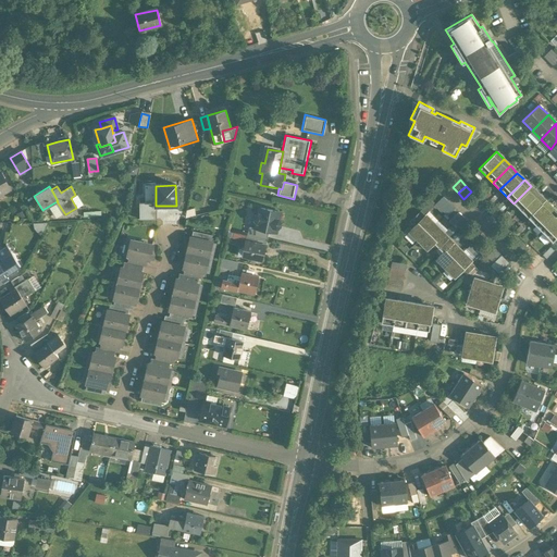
[(531,186),(514,203),(520,211),(537,194),(531,186)]
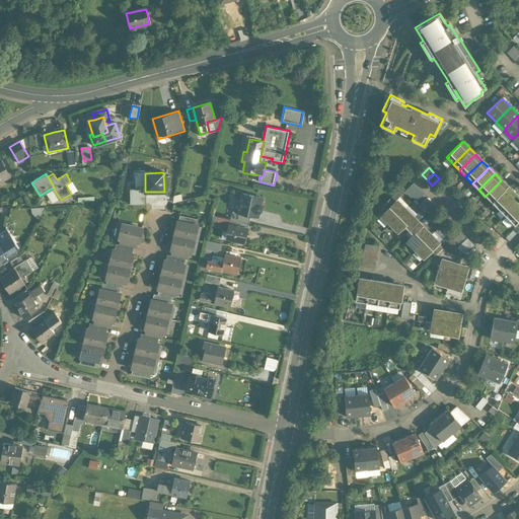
[(0,187),(11,180),(8,175),(0,179),(0,187)]
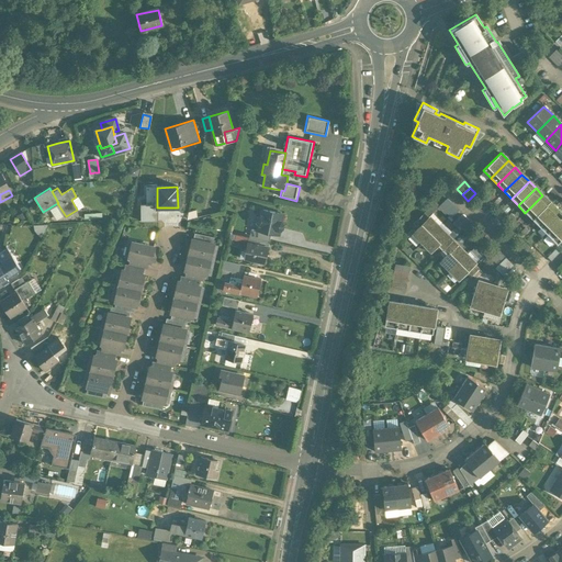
[(542,195),(525,213),(532,220),(550,202),(542,195)]
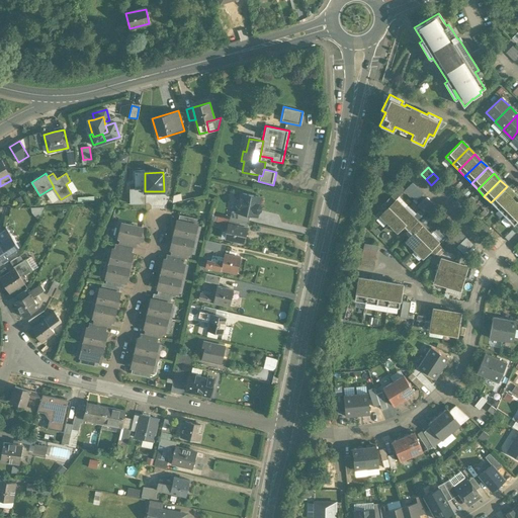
[(507,186),(491,202),(497,208),(513,193),(507,186)]
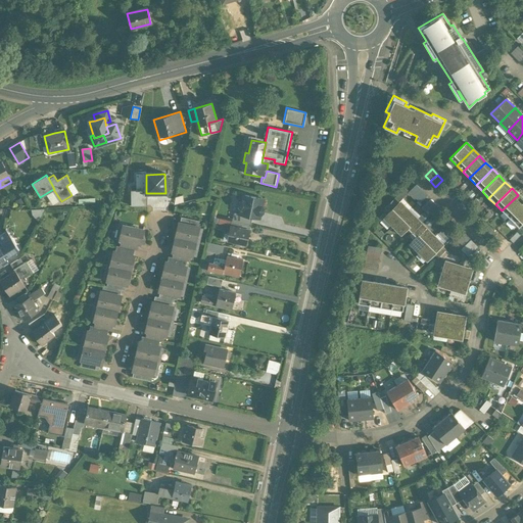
[(419,189),(415,196),(422,201),(427,194),(419,189)]
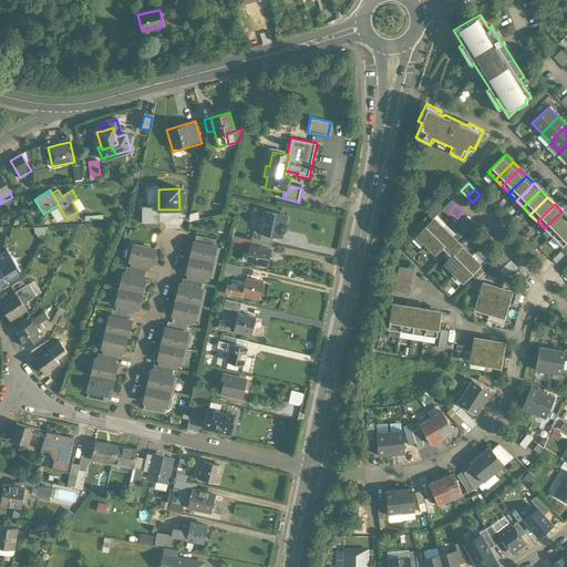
[(158,207),(141,207),(142,224),(158,223),(158,209),(158,207)]
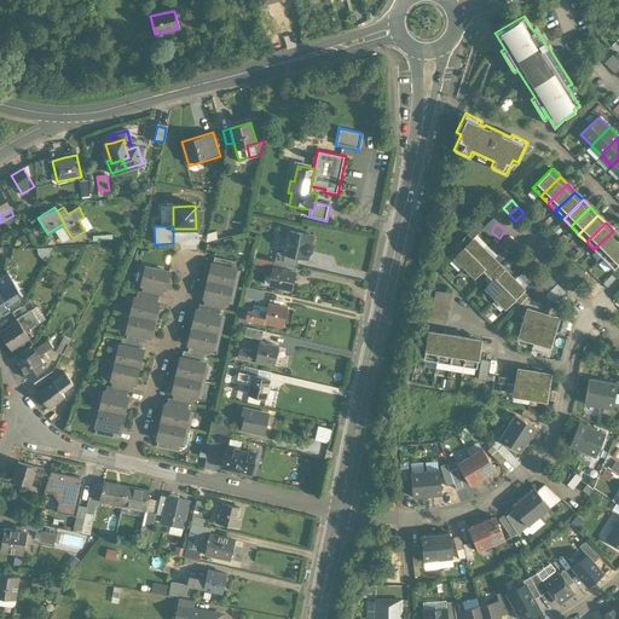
[(207,233),(206,243),(218,241),(215,231),(207,233)]
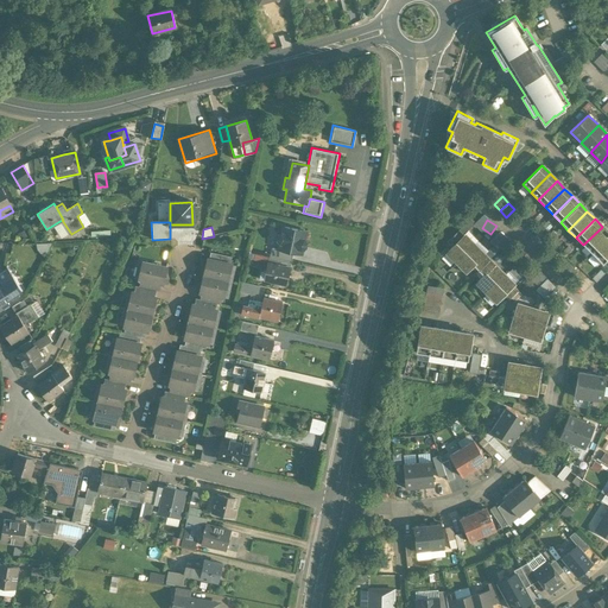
[(305,232),(283,227),(282,234),(278,236),(277,240),(279,244),(278,249),(278,251),(292,253),(301,255),(302,251),(305,248),(306,244),(304,240),(305,232)]
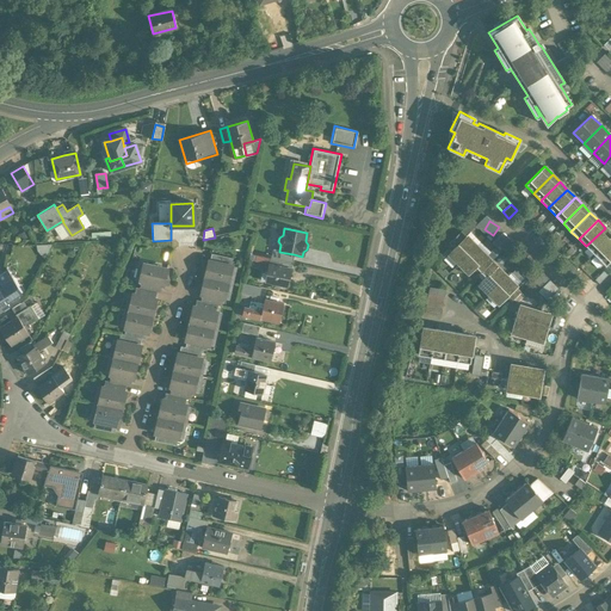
[(610,233),(605,228),(586,246),(593,254),(610,236),(610,233)]
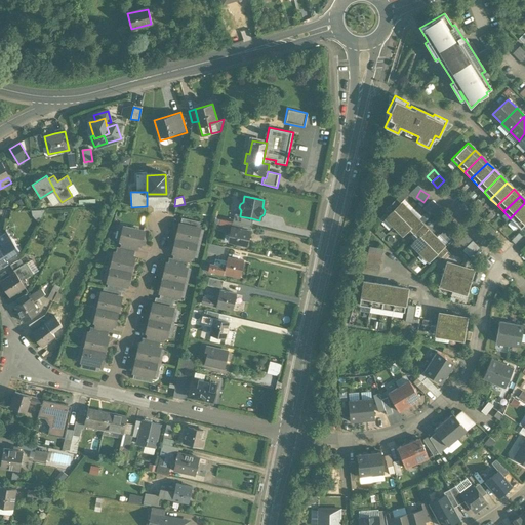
[(400,203),(395,199),(388,207),(392,211),(400,203)]
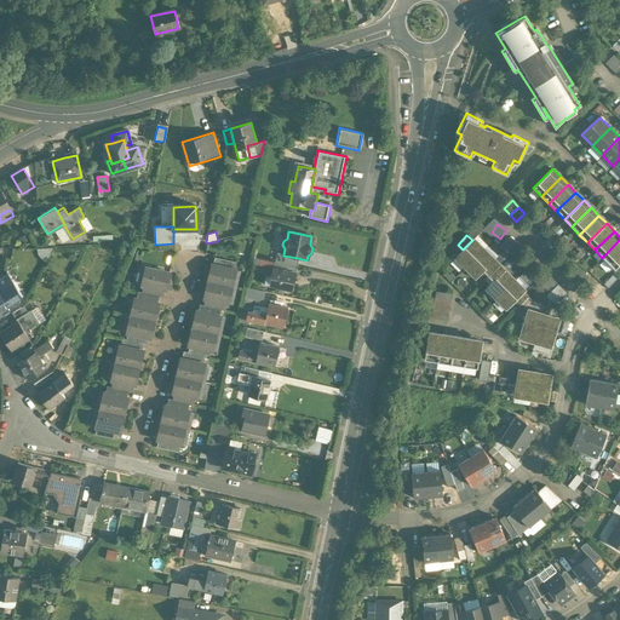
[(463,250),(455,257),(466,267),(483,250),(472,240),(463,250)]
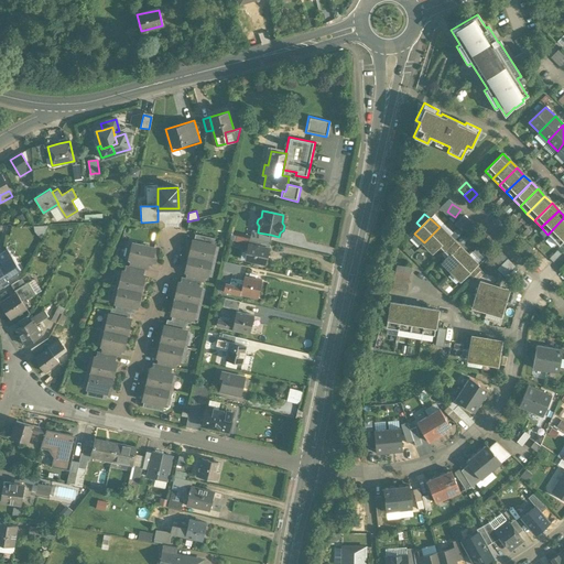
[(563,218),(548,235),(559,246),(563,239),(563,218)]
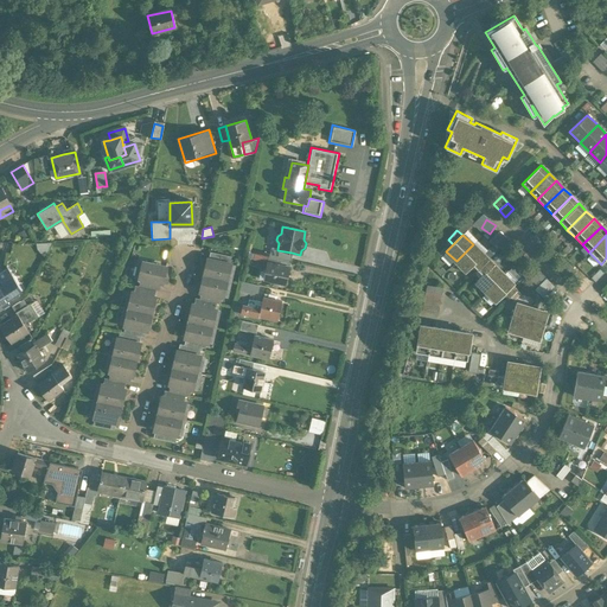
[(473,244),(457,261),(466,272),(473,264),(481,255),(483,255),(473,244)]
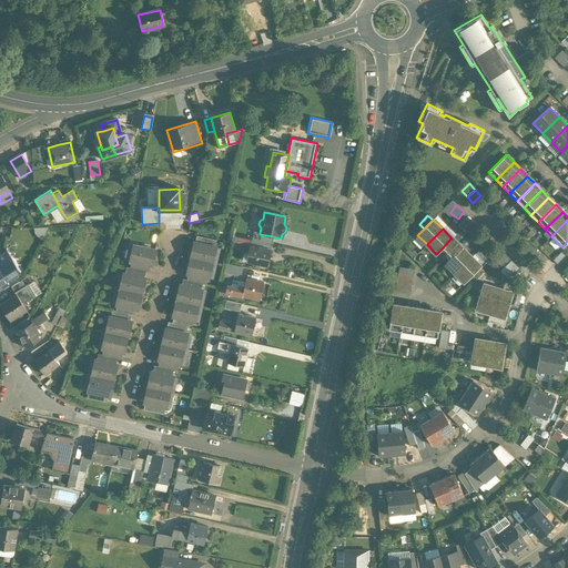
[(273,236),(260,234),(260,233),(254,232),(252,240),(272,244),(273,236)]
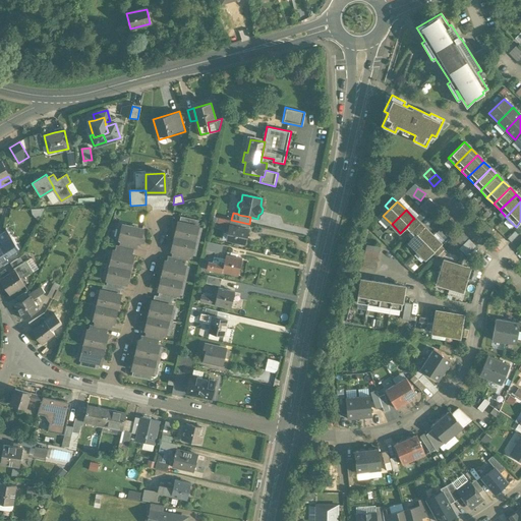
[(443,213),(436,220),(441,225),(448,219),(443,213)]
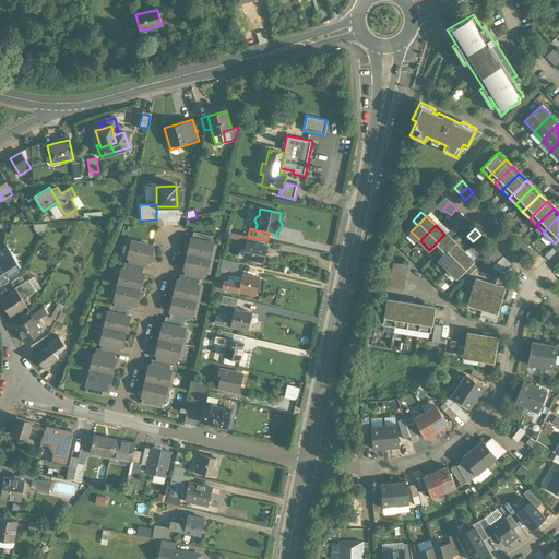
[(213,237),(193,233),(192,239),(211,244),(213,237)]
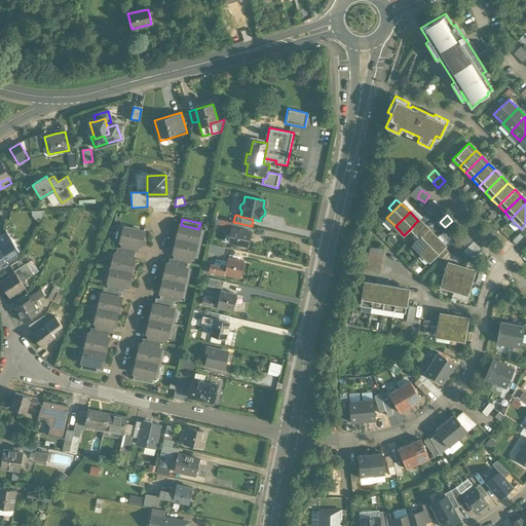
[(417,221),(410,229),(414,233),(422,226),(417,221)]
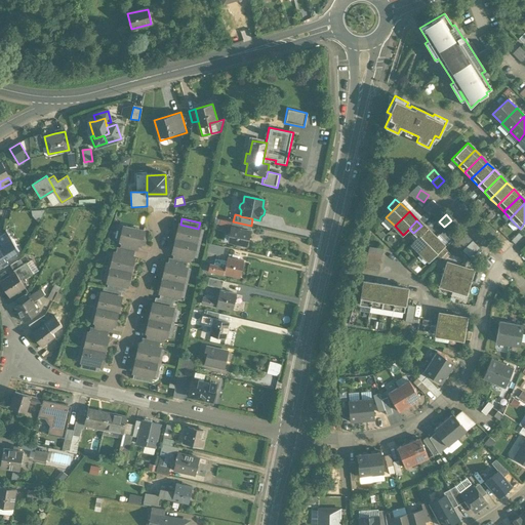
[(451,220),(444,227),(450,233),(457,226),(451,220)]
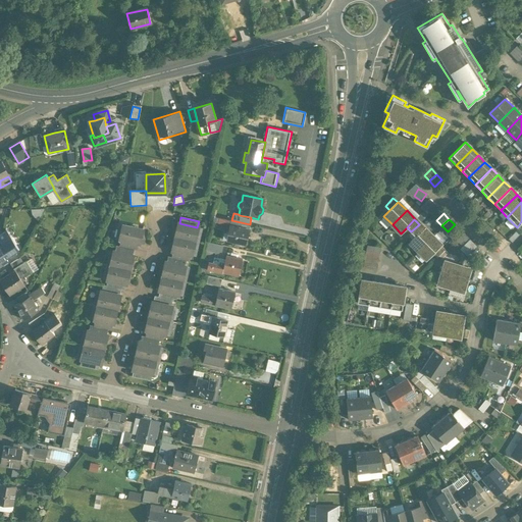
[(231,220),(229,226),(249,230),(250,224),(231,220)]
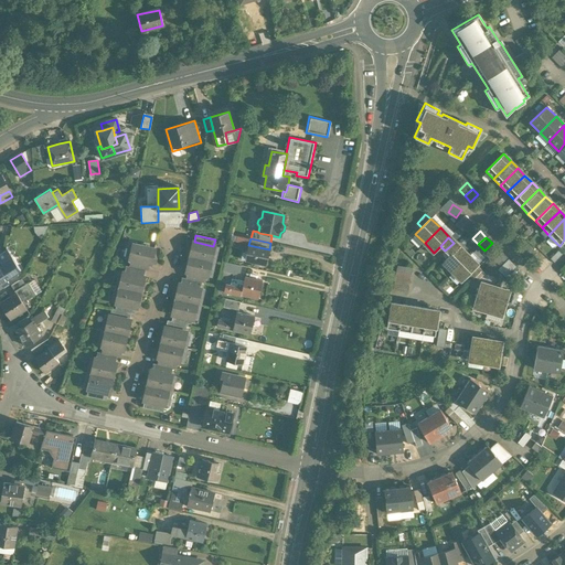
[(194,242),(193,242),(189,257),(211,262),(214,246),(213,246),(194,242)]
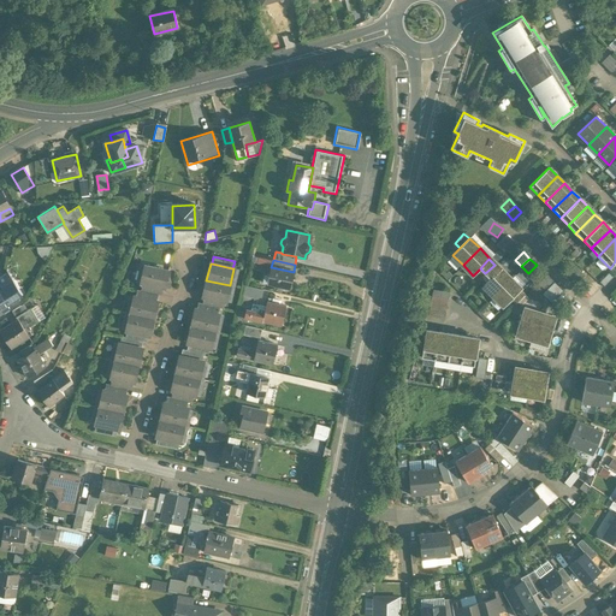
[(572,264),(564,272),(570,278),(579,270),(572,264)]
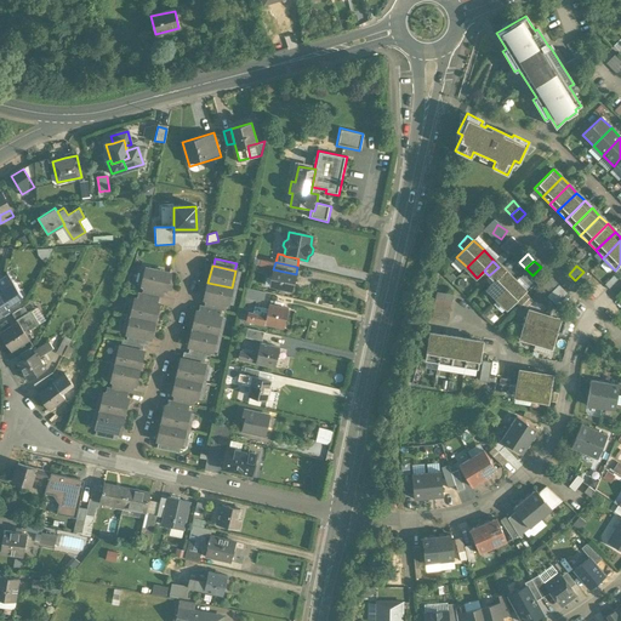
[(499,267),(489,275),(495,280),(503,272),(499,267)]
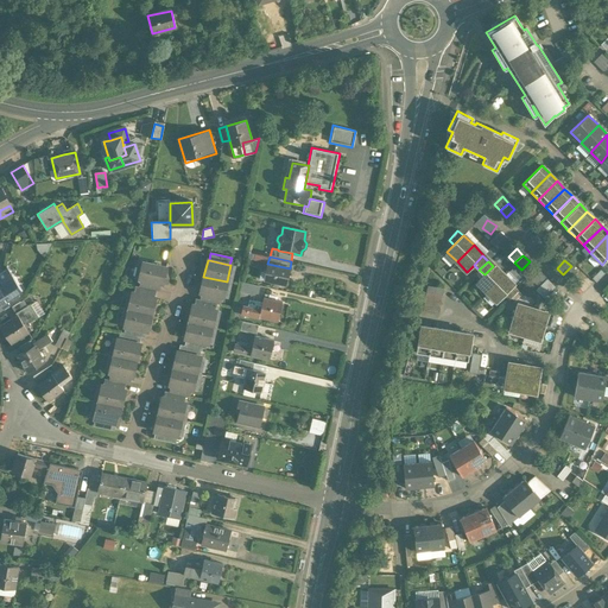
[(166,268),(143,263),(139,279),(160,285),(162,285),(166,268)]
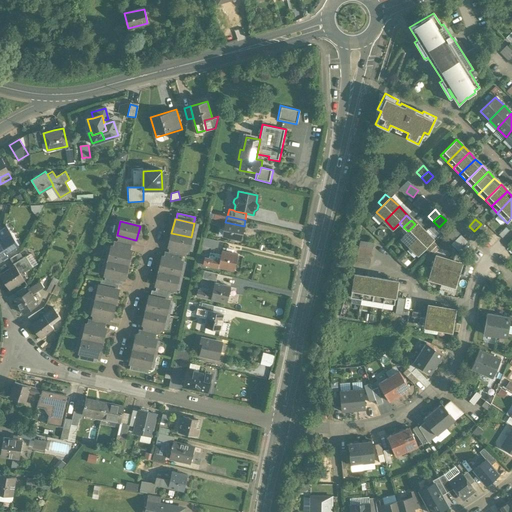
[(244,226),(225,222),(224,229),(222,229),(221,231),(219,230),(218,235),(230,238),(229,241),(233,242),(234,239),(240,240),(244,226)]
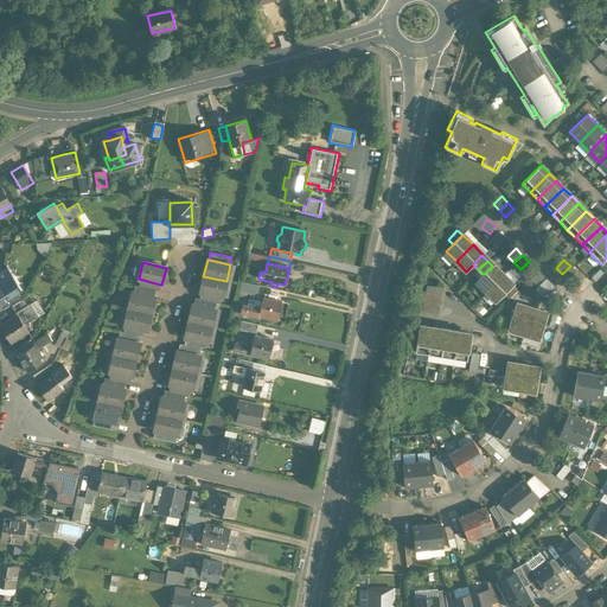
[(503,275),(493,266),(492,266),(484,274),(477,281),(486,292),(503,275)]
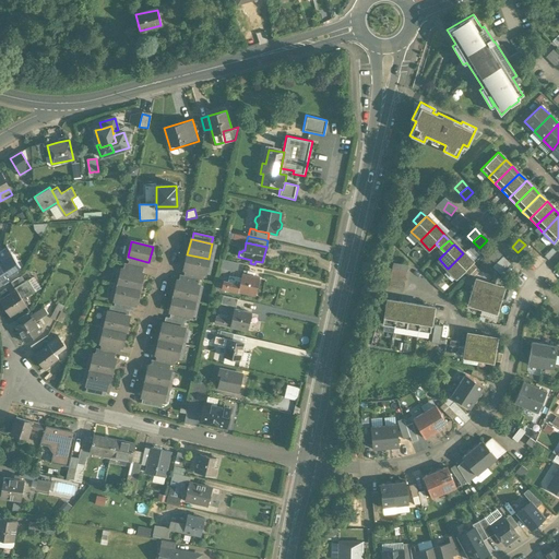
[(525,245),(518,252),(523,258),(531,250),(525,245)]
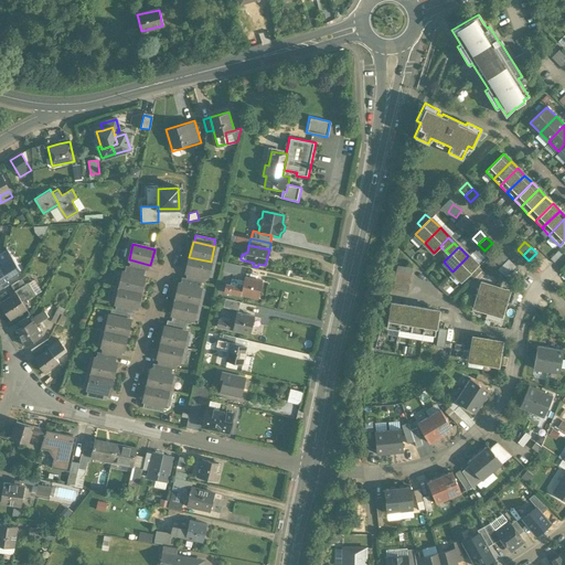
[(502,253),(493,260),(500,266),(508,258),(502,253)]
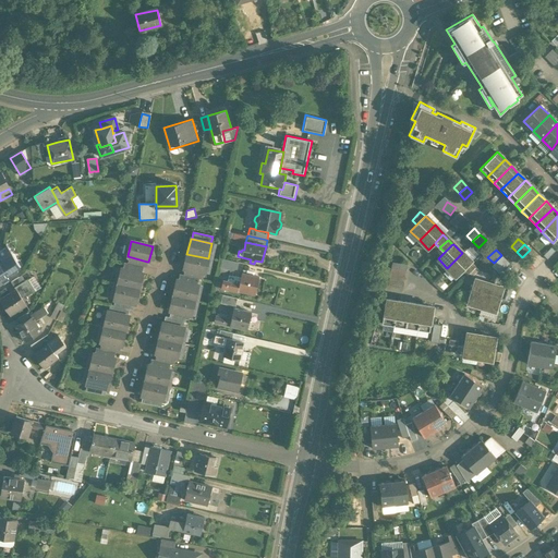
[(0,282),(8,278),(7,275),(17,268),(9,253),(8,254),(0,257),(0,282)]
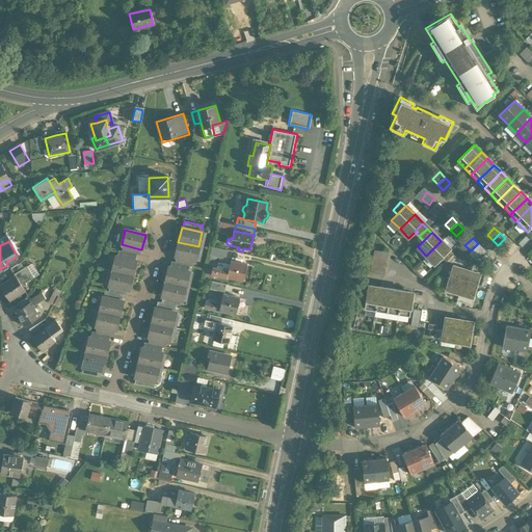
[(441,241),(426,256),(434,264),(441,258),(449,250),(449,249),(441,241)]
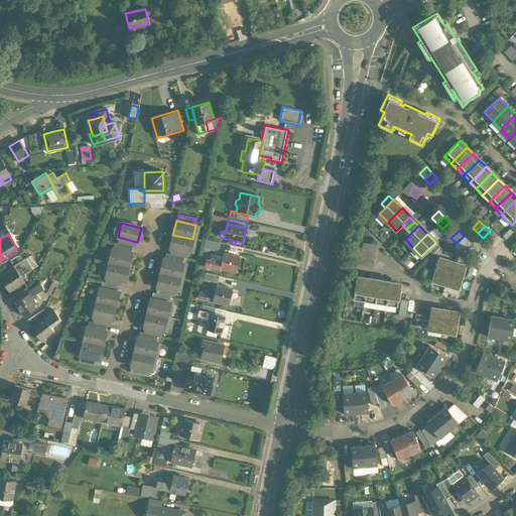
[(192,239),(172,235),(169,249),(188,253),(189,253),(192,239)]
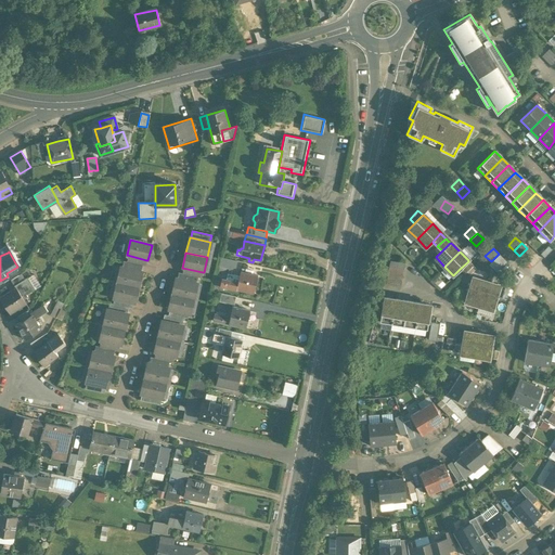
[(146,260),(128,256),(126,261),(142,266),(145,267),(146,260)]
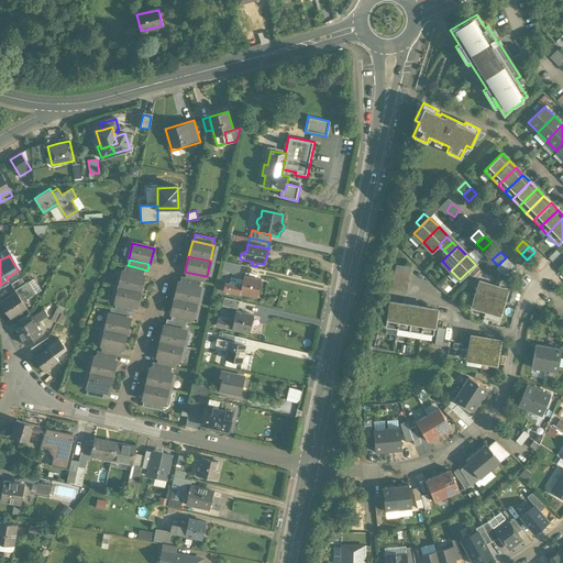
[(240,265),(223,262),(222,269),(238,274),(240,265)]
